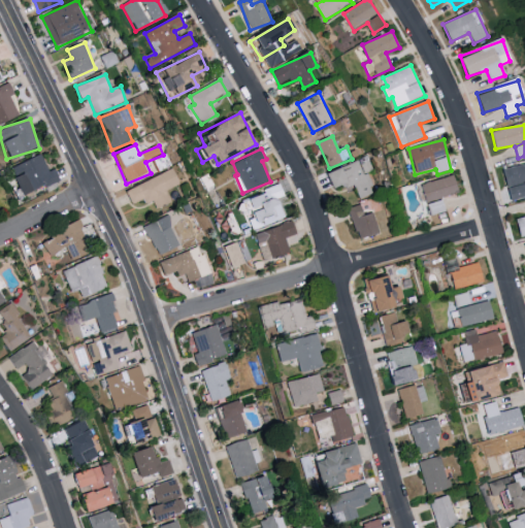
[(9,167),(20,195),(45,186),(46,189),(62,184),(56,168),(48,171),(42,155),(9,167)]
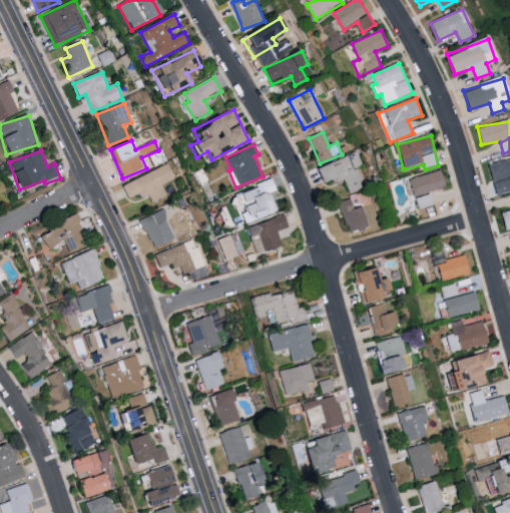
[(352,192),(365,188),(357,167),(365,165),(360,152),(317,168),(322,183),(334,179),(335,183),(347,179),(352,192)]
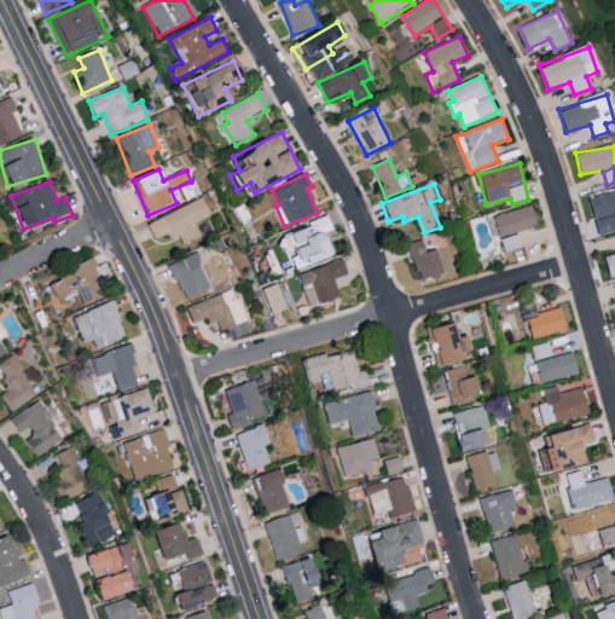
[(614,191),(589,198),(598,236),(614,231),(614,191)]
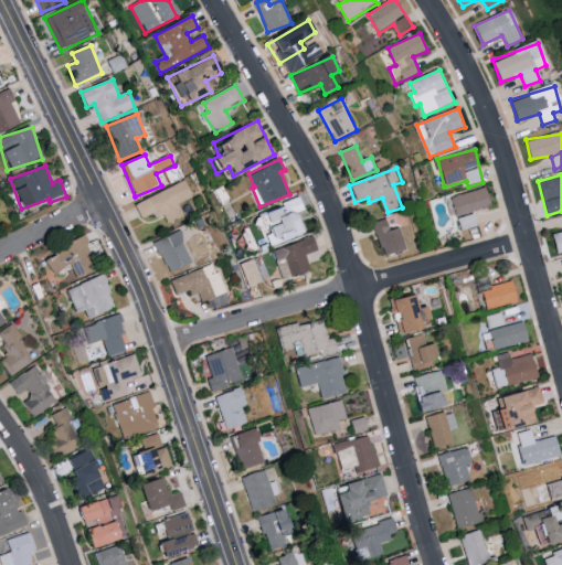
[(195,198),(188,181),(135,204),(142,221),(165,212),(169,223),(186,216),(180,203),(195,198)]
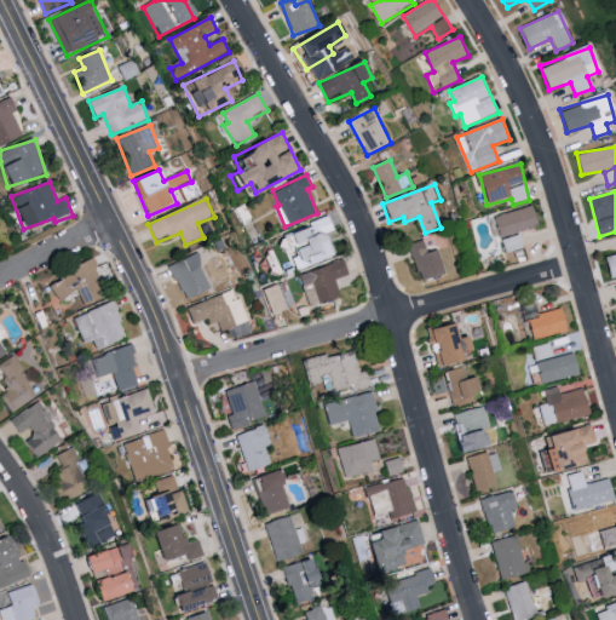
[(495,216),(500,236),(537,229),(533,207),(495,216)]
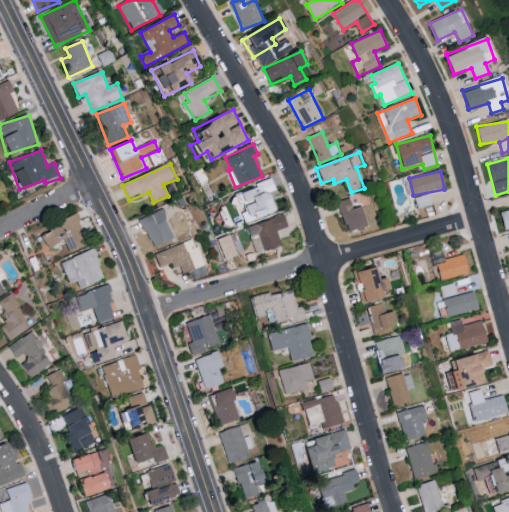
[(237,192),(246,222),(277,212),(271,193),(276,191),(273,180),(237,192)]
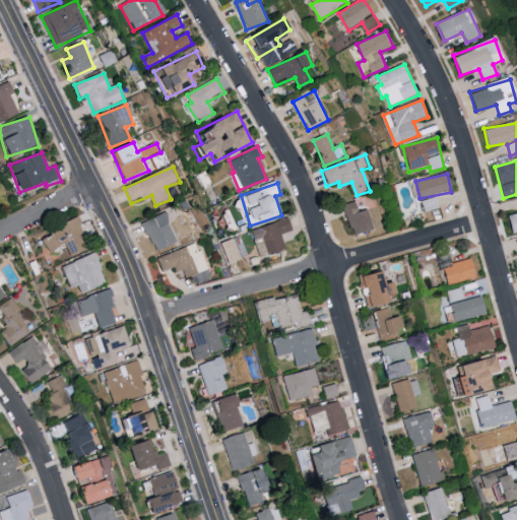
[(440,208),(437,197),(422,201),(426,212),(440,208)]
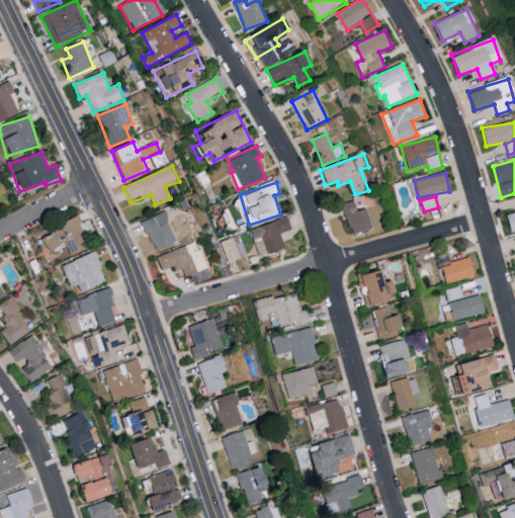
[(350,234),(372,230),(368,208),(357,211),(355,201),(343,203),(350,234)]
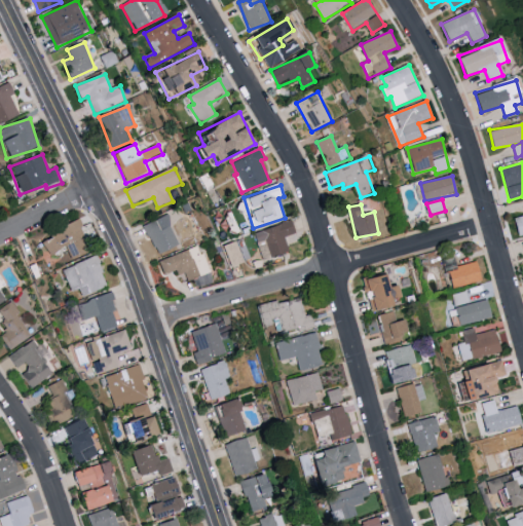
[(180,246),(167,216),(145,225),(157,255),(180,246)]
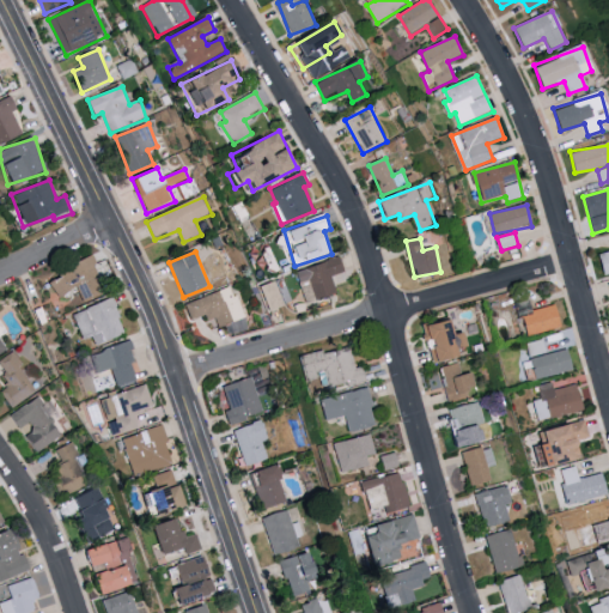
[(603,275),(608,274),(608,252),(598,255),(603,275)]
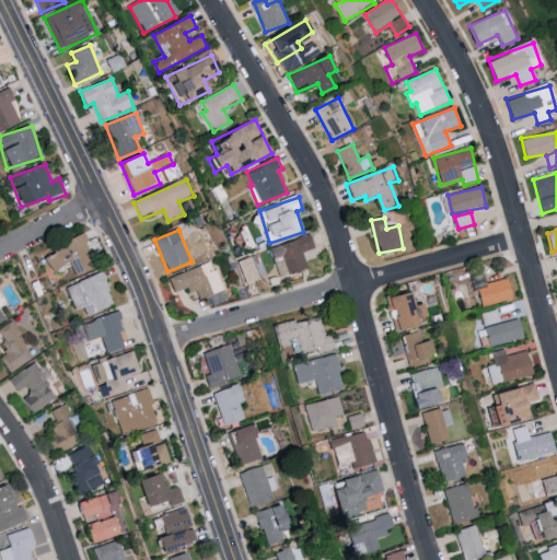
[(97,267),(84,235),(44,254),(51,271),(70,264),(76,277),(97,267)]
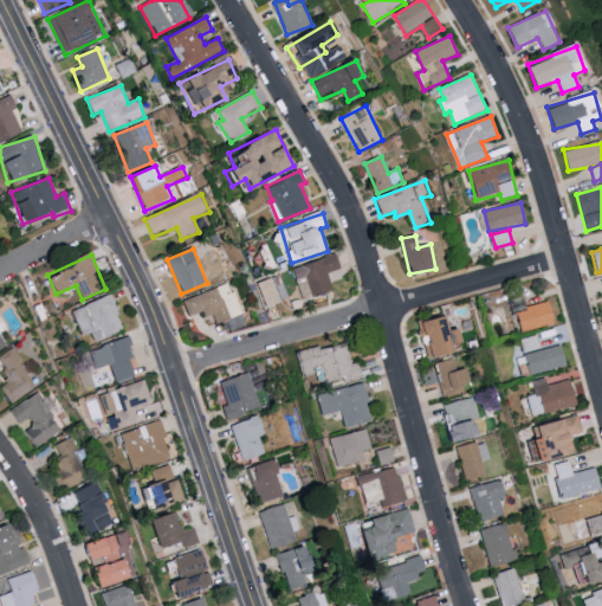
[(297,266),(305,297),(334,290),(329,272),(341,269),(337,256),(297,266)]
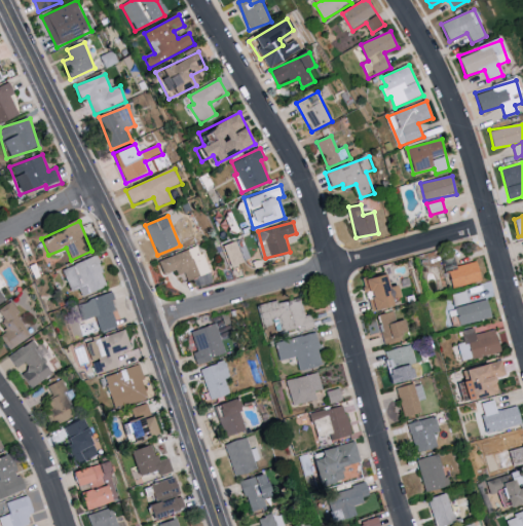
[(246,262),(237,240),(223,247),(231,267),(246,262)]
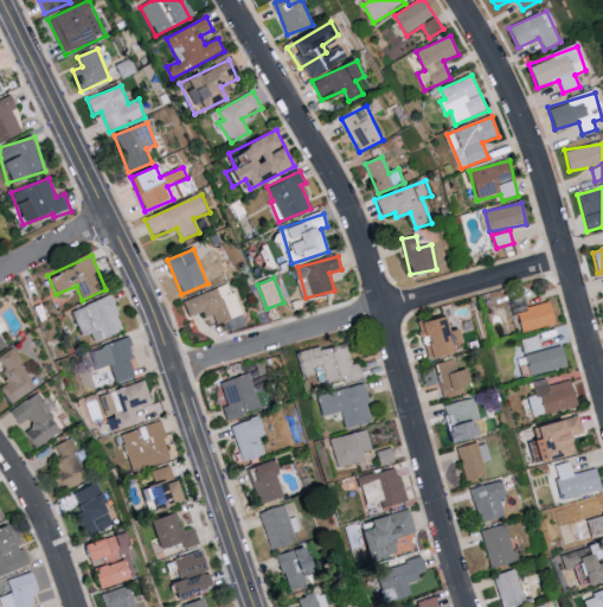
[(184,300),(190,320),(212,313),(216,324),(243,315),(233,285),(184,300)]
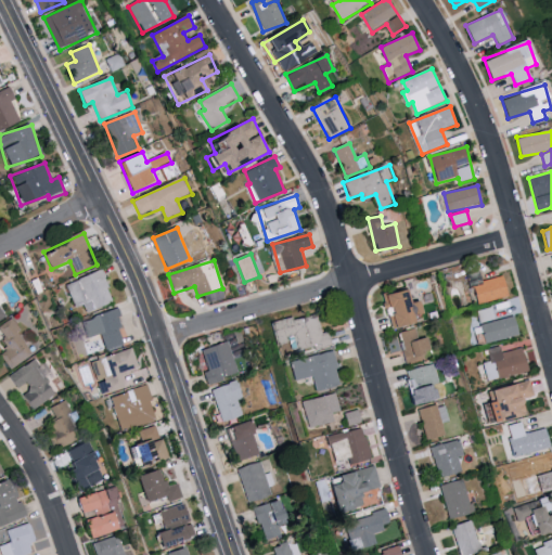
[(77,309),(85,306),(88,313),(116,301),(103,269),(67,284),(77,309)]
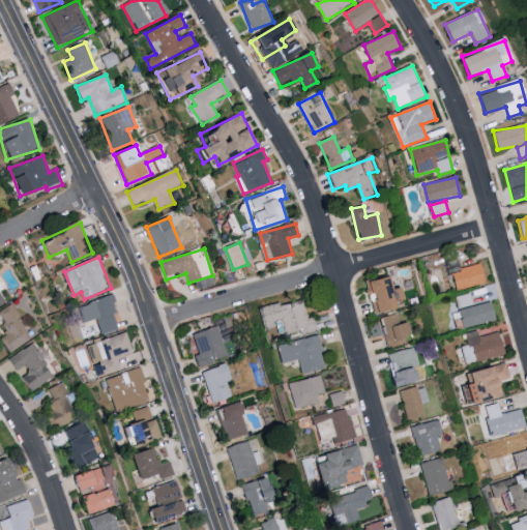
[(486,284),(482,263),(461,267),(460,259),(449,261),(454,289),(486,284)]
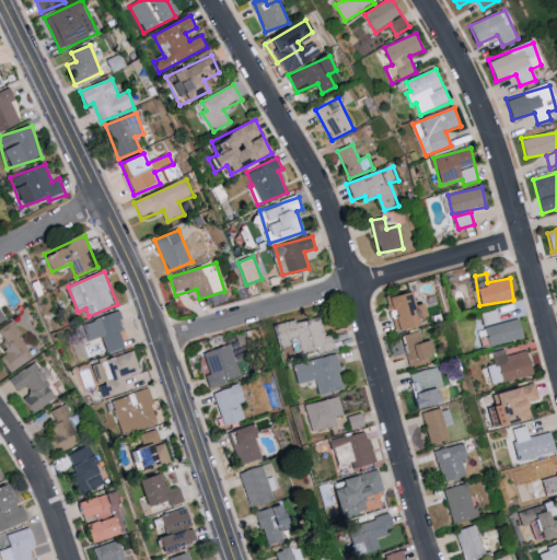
[(230,301),(227,291),(208,296),(211,306),(230,301)]
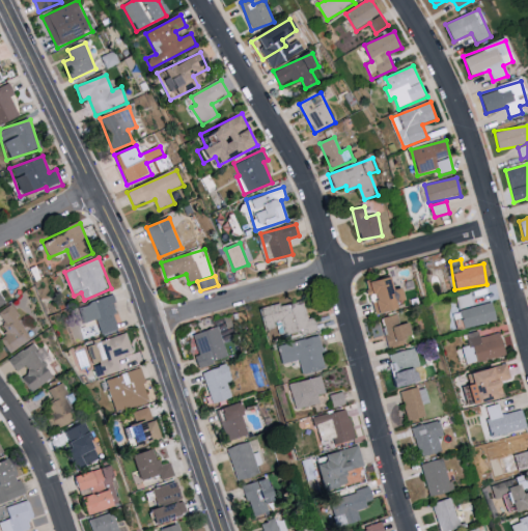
[(401,286),(392,288),(390,276),(364,280),(367,294),(372,292),(376,312),(396,308),(395,300),(405,299),(401,286)]
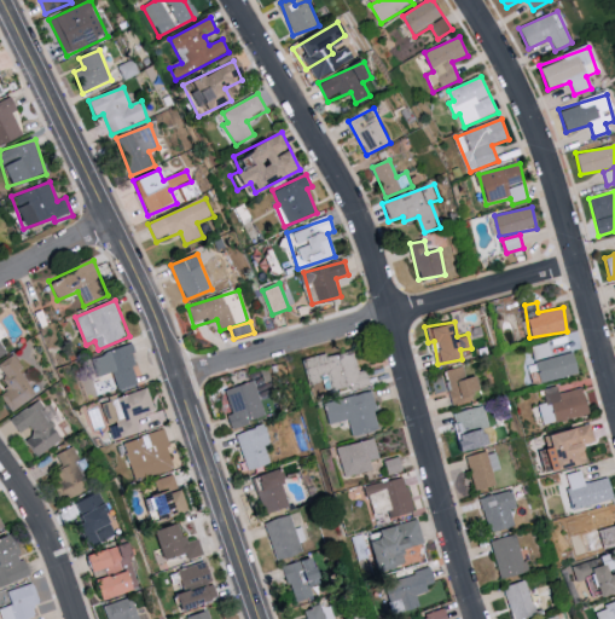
[(579,372),(573,351),(555,356),(550,342),(533,346),(543,382),(579,372)]
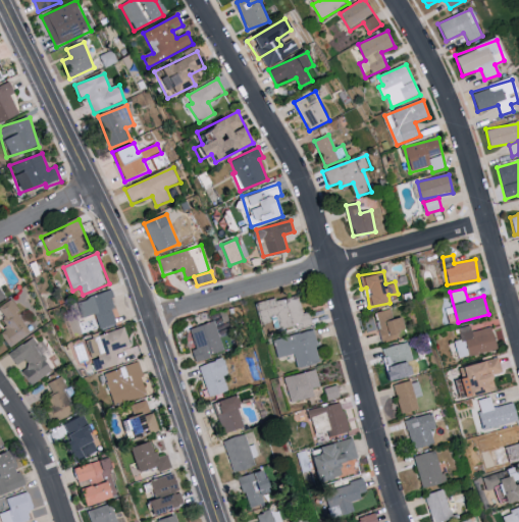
[(85,315),(94,312),(100,328),(120,322),(110,291),(81,301),(85,315)]
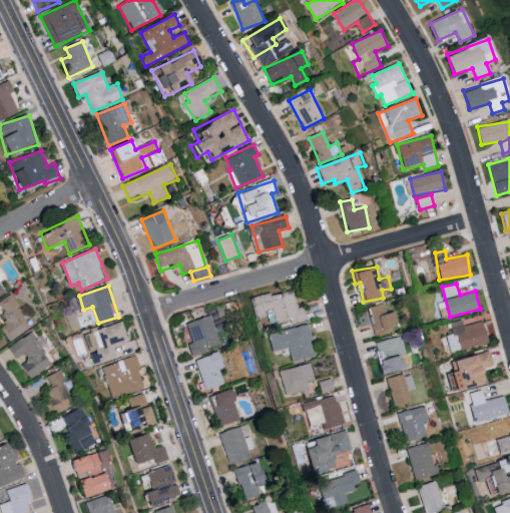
[(250,298),(256,318),(267,316),(266,312),(274,310),(277,325),(307,318),(305,306),(299,308),(294,288),(250,298)]
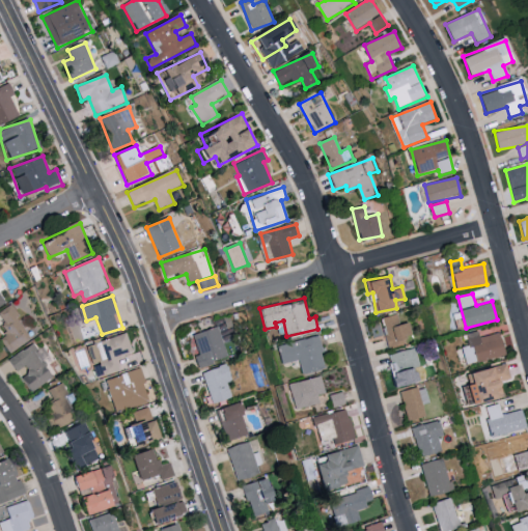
[(32,339),(17,317),(21,314),(14,304),(0,312),(0,315),(5,323),(1,326),(7,335),(1,339),(10,354),(32,339)]
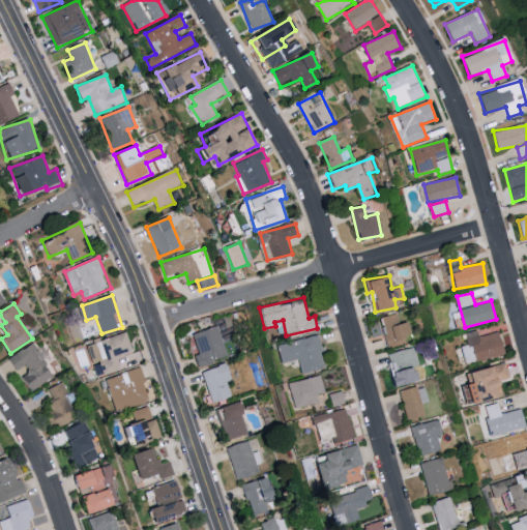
[(406,343),(405,334),(411,333),(409,321),(401,322),(399,314),(383,316),(387,346),(406,343)]
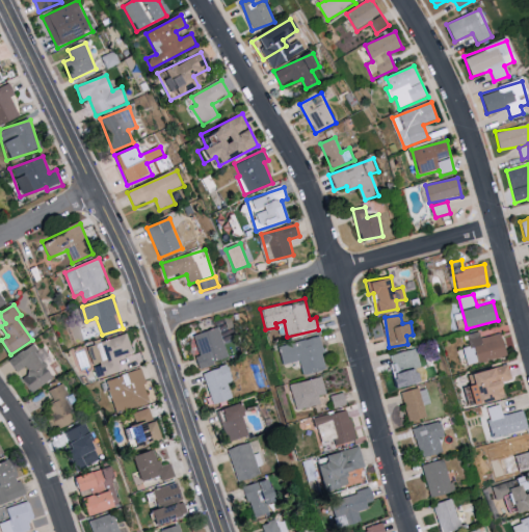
[(232,356),(220,325),(194,335),(201,354),(195,356),(200,368),(232,356)]
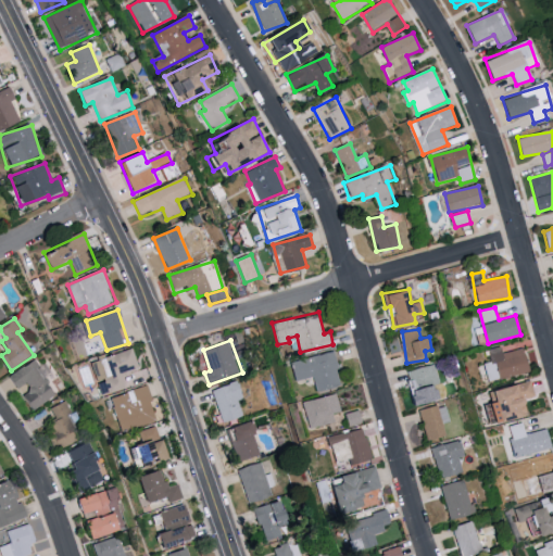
[(530,371),(525,348),(505,352),(503,346),(490,350),(492,361),(478,365),(482,383),(530,371)]
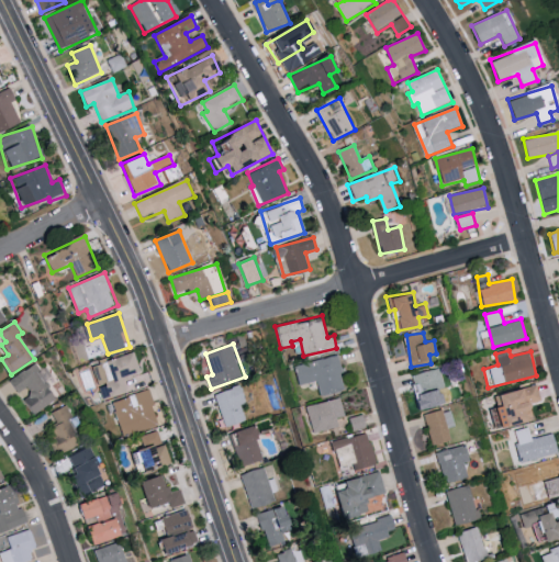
[(141,373),(135,352),(96,364),(101,382),(98,383),(103,400),(126,392),(123,379),(141,373)]
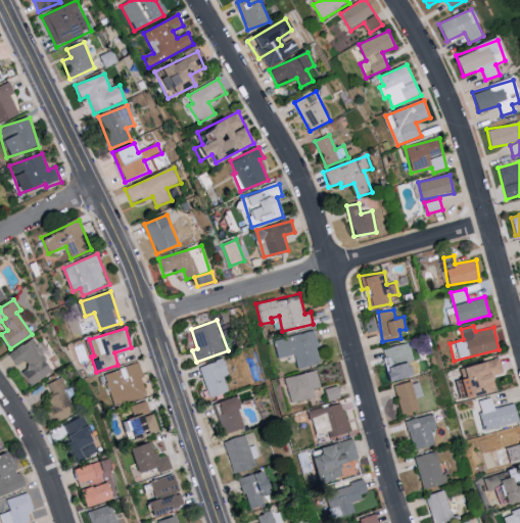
[(274,340),(278,359),(295,354),(298,368),(323,362),(316,330),(274,340)]
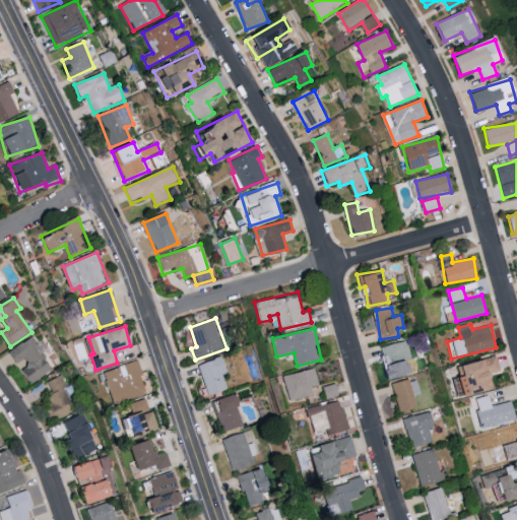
[(53,370),(43,352),(47,349),(37,334),(9,352),(18,366),(19,366),(30,384),(53,370)]
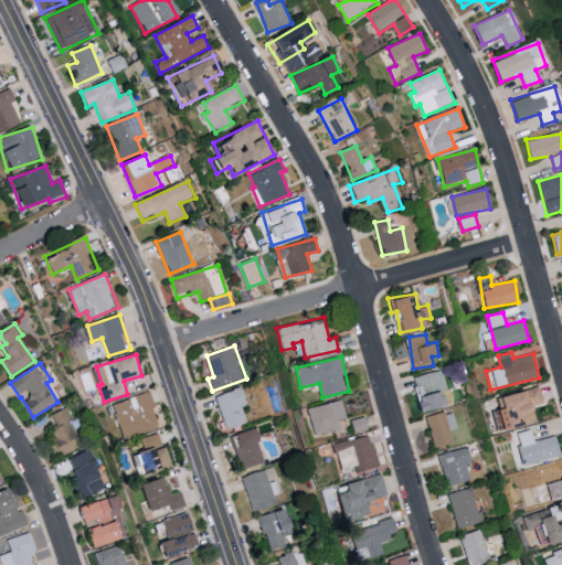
[(413,376),(419,411),(445,407),(443,392),(448,391),(445,371),(413,376)]
